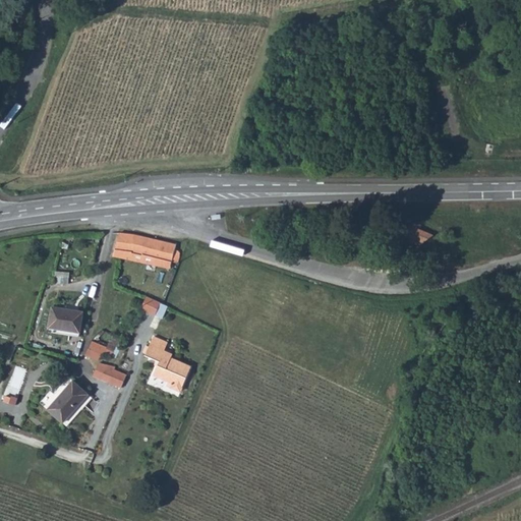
[(432,236),(410,226),(412,241),(419,244),(432,236)]
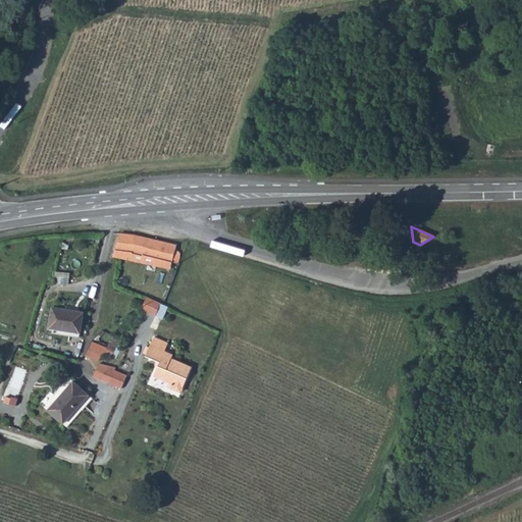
[(119,233),(115,249),(128,251),(128,253),(141,256),(143,255),(171,262),(175,262),(179,259),(179,257),(179,252),(175,248),(176,245),(157,239),(119,233)]
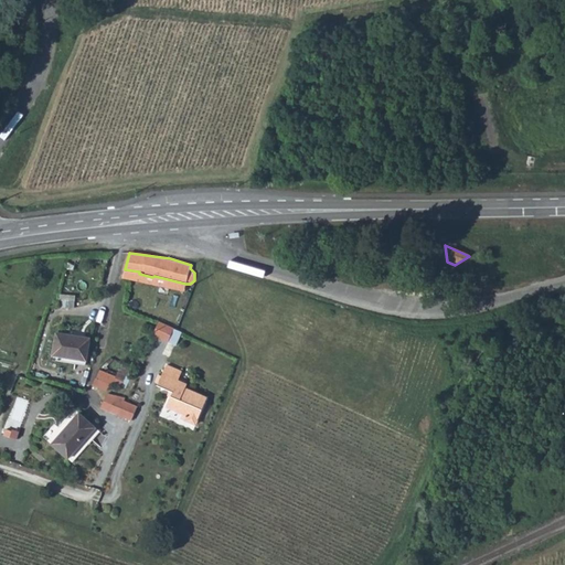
[(139,272),(125,269),(123,277),(183,290),(185,284),(155,276),(152,277),(139,274),(139,272)]
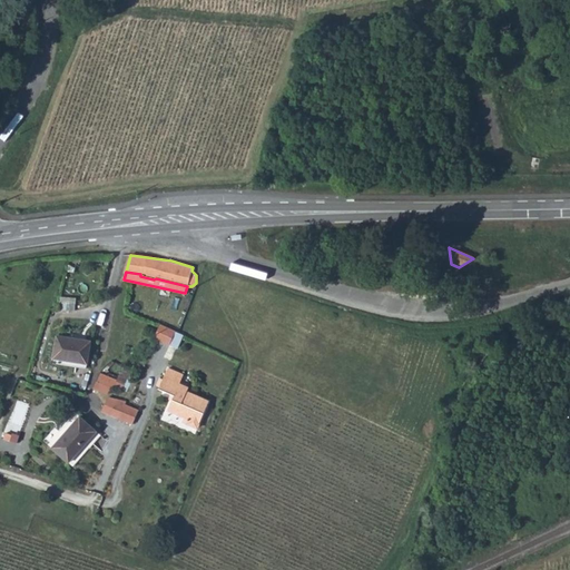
[(56,336),(53,351),(87,361),(90,340),(56,336)]
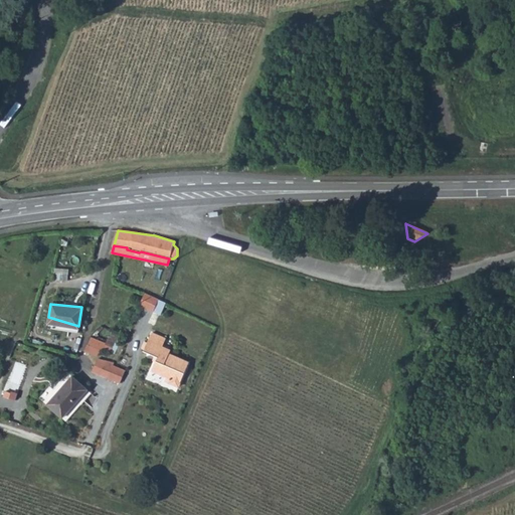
[(143,306),(135,330),(142,331),(151,309),(143,306)]
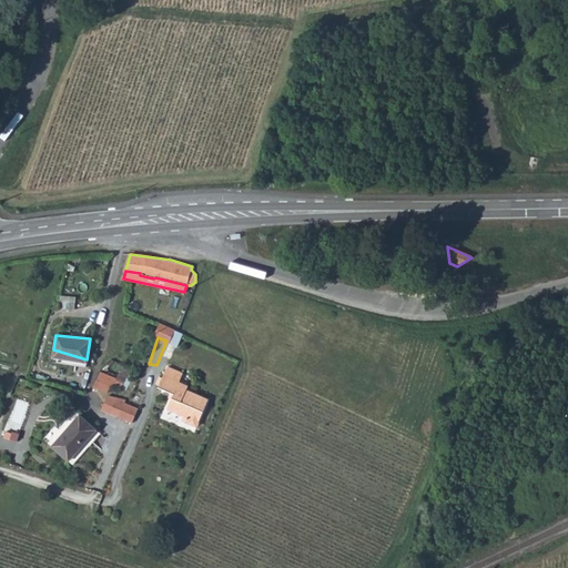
[(87,359),(53,350),(52,356),(73,359),(73,365),(85,366),(87,359)]
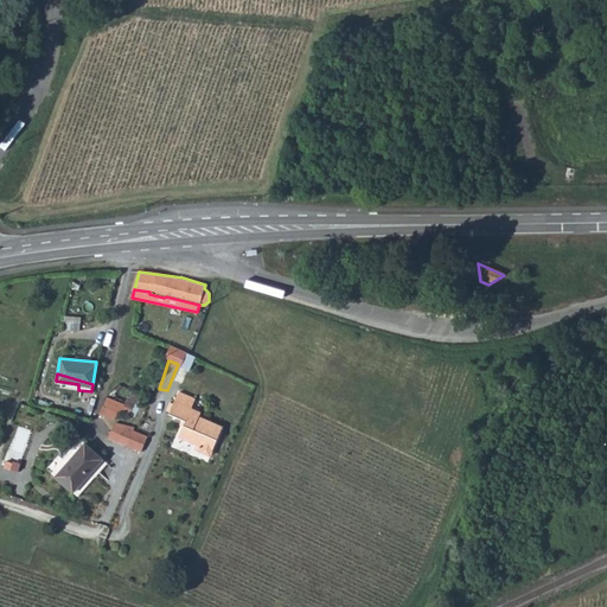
[(133,391),(128,401),(134,404),(139,394),(133,391)]
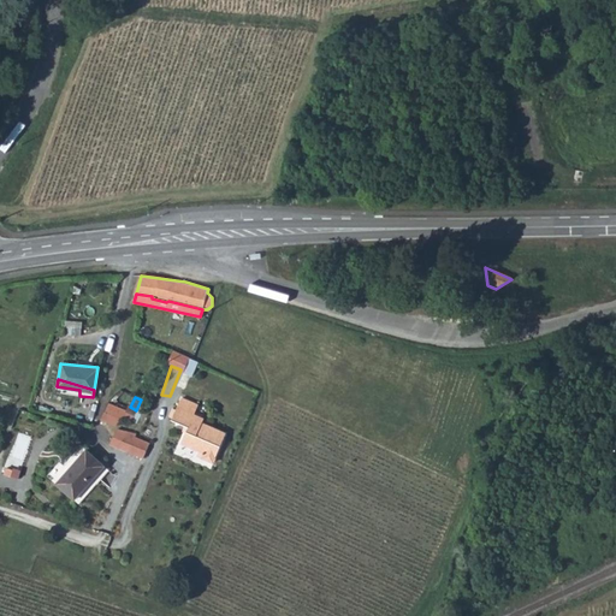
[(182,400),(172,422),(188,427),(182,444),(207,452),(203,461),(212,463),(223,434),(202,426),(203,420),(193,415),(196,404),(182,400)]
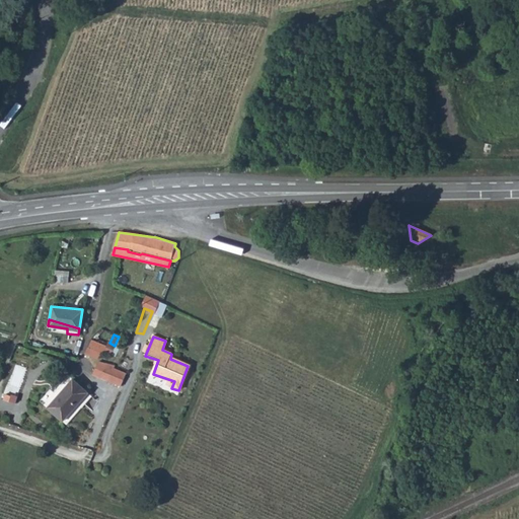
[(89,339),(86,348),(102,355),(105,346),(89,339)]
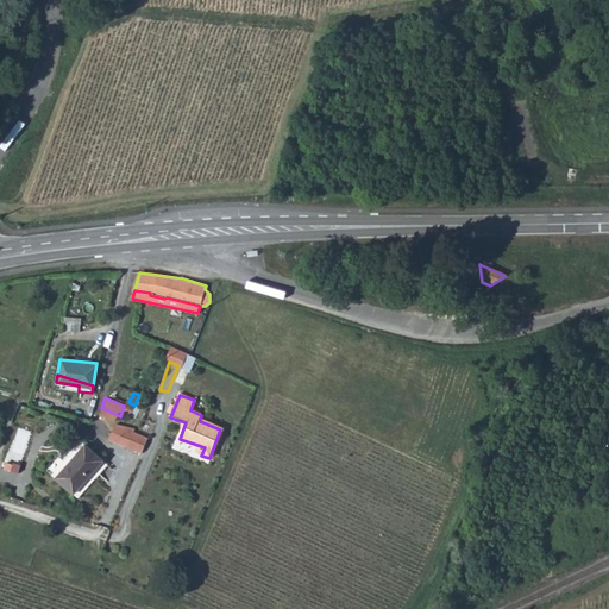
[(112,425),(108,441),(127,446),(133,431),(112,425)]
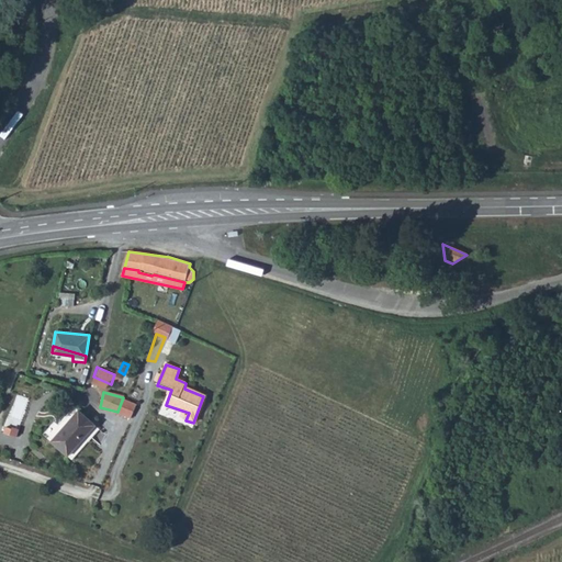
[(123,397),(117,412),(131,417),(137,403),(126,398),(123,397)]
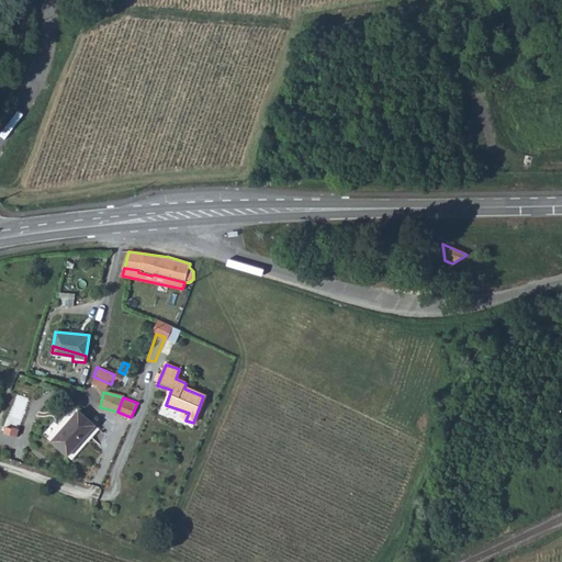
[(51,426),(42,437),(67,457),(96,425),(76,408),(56,431),(51,426)]
